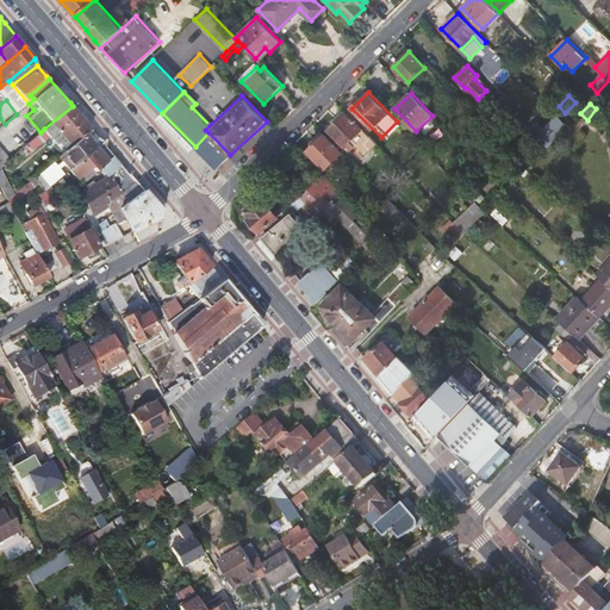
[(54,148),(60,155),(91,128),(73,106),(44,129),(57,144),(54,148)]
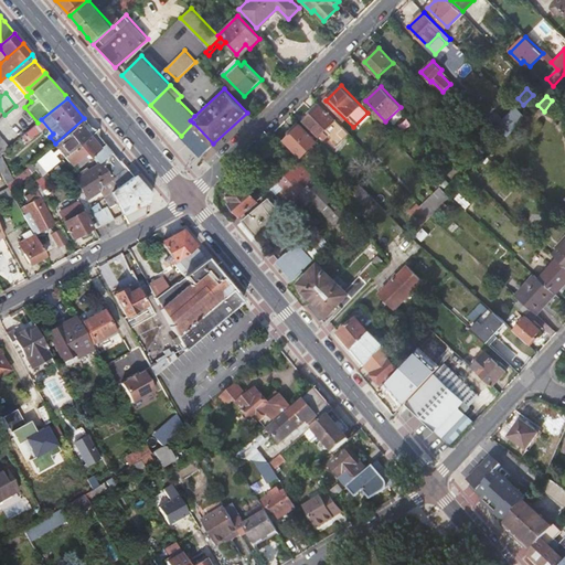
[(334,120),(318,104),(307,115),(309,117),(305,123),(318,136),(334,120)]
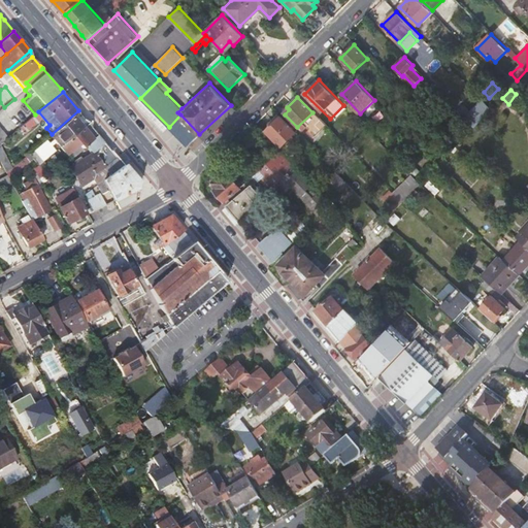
[(474,128),(485,118),(492,109),(487,104),(483,101),(465,119),(474,128)]
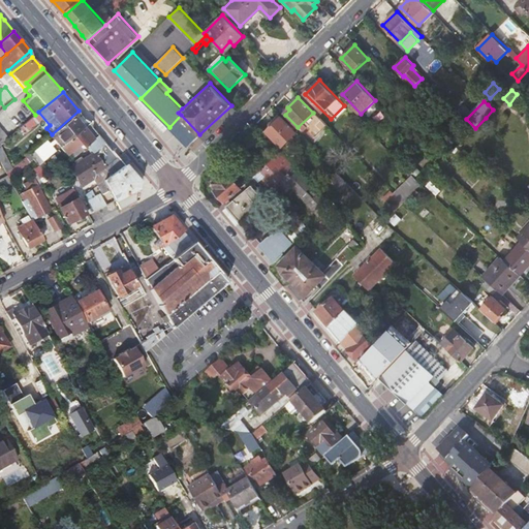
[(50,135),(60,147),(92,120),(86,120),(79,111),(52,134),(50,135)]
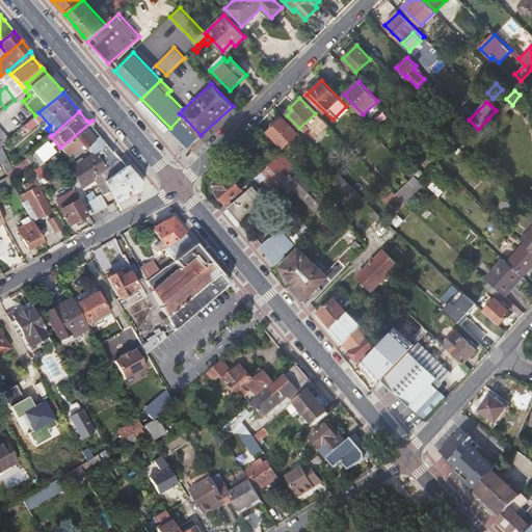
[(189,147),(201,135),(182,115),(170,128),(189,147)]
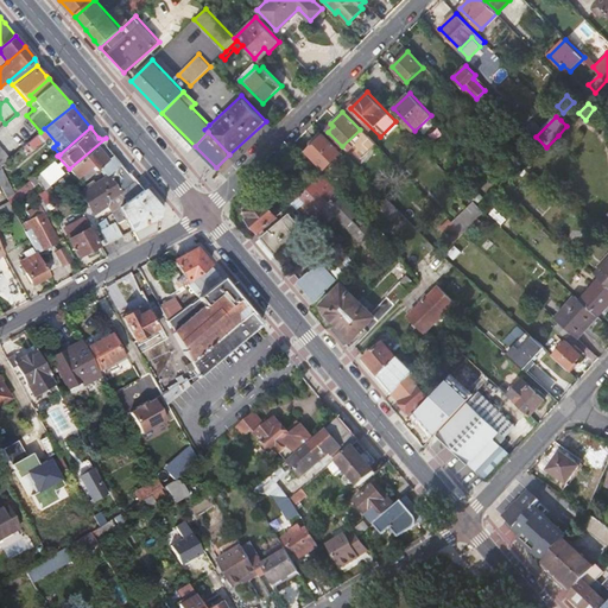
[(323,170),(341,152),(323,135),(322,137),(320,133),(310,144),(312,146),(306,151),(323,170)]
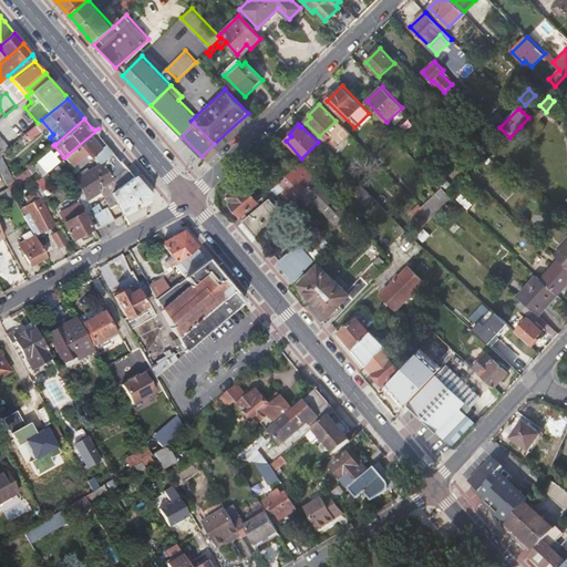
[(64,157),(71,166),(84,155),(88,157),(105,143),(98,135),(99,129),(64,157)]
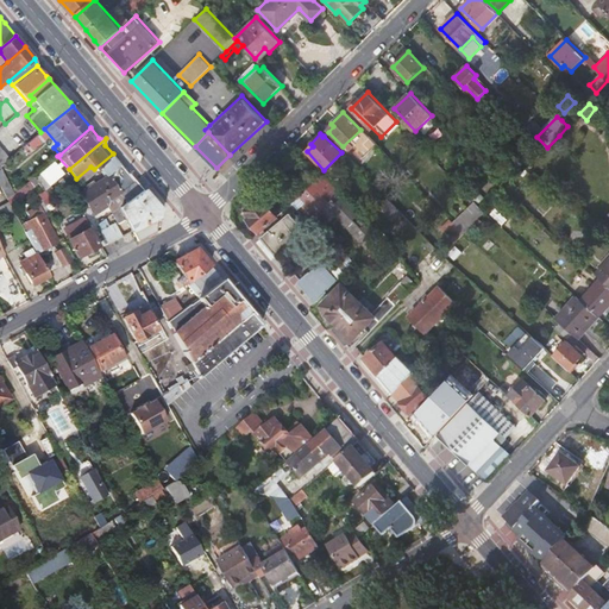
[(120,163),(113,154),(94,169),(98,175),(102,171),(106,175),(107,174),(120,163)]
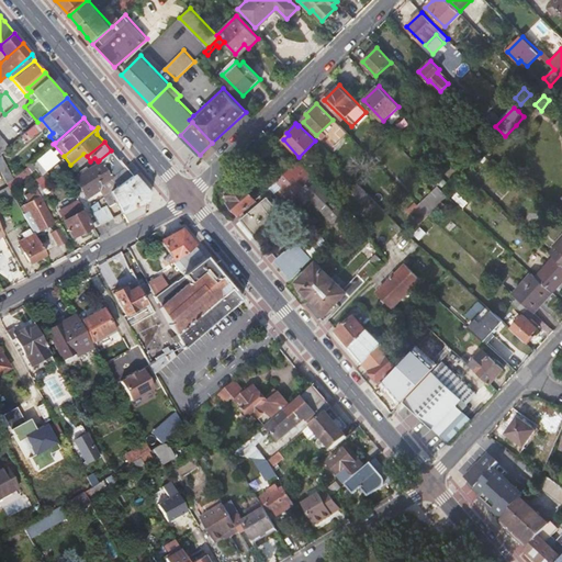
[(51,149),(37,159),(46,170),(59,160),(51,149)]
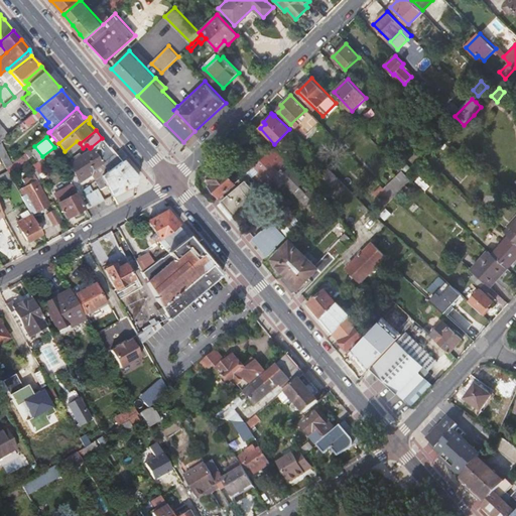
[(102,138),(91,147),(97,154),(108,146),(102,138)]
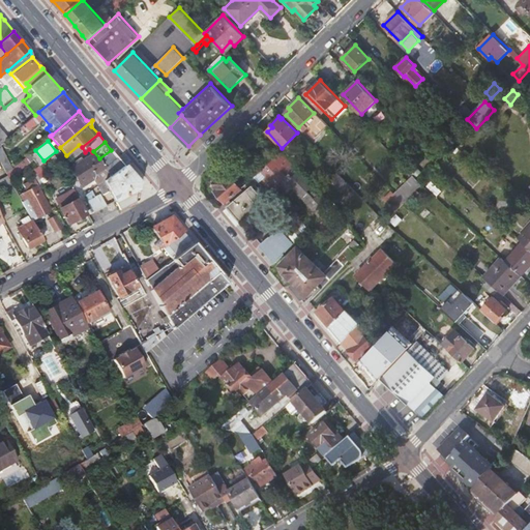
[(124,165),(111,150),(99,158),(112,174),(124,165)]
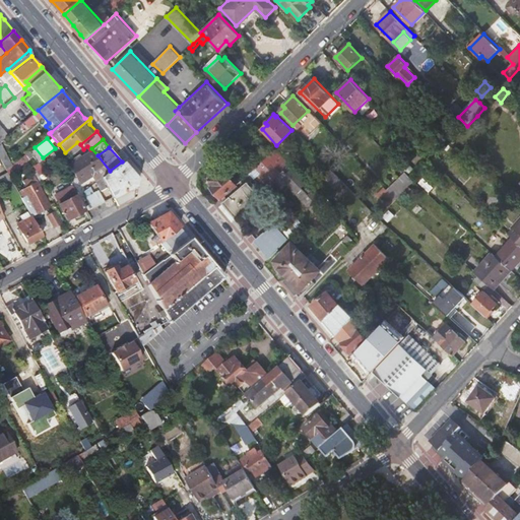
[(90,149),(67,168),(81,185),(92,178),(95,183),(102,178),(110,171),(98,155),(91,148),(90,149)]
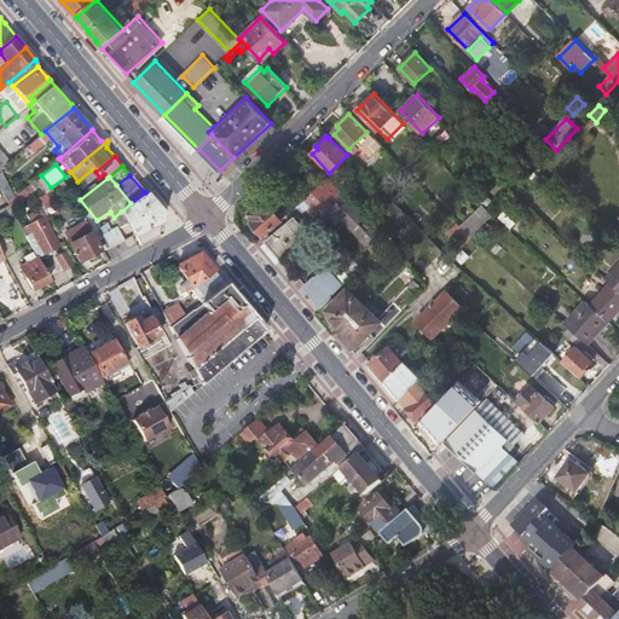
[(310,208),(322,221),(333,209),(346,195),(330,179),(306,200),(312,206),(310,208)]
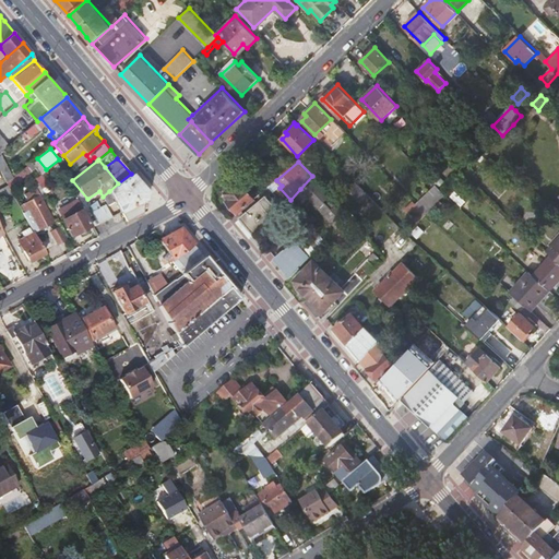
[(33,169),(28,164),(7,182),(8,185),(10,188),(33,169)]
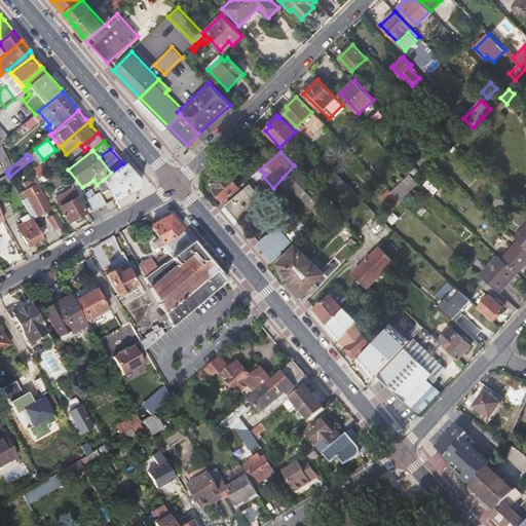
[(50,168),(43,160),(38,165),(44,174),(50,168)]
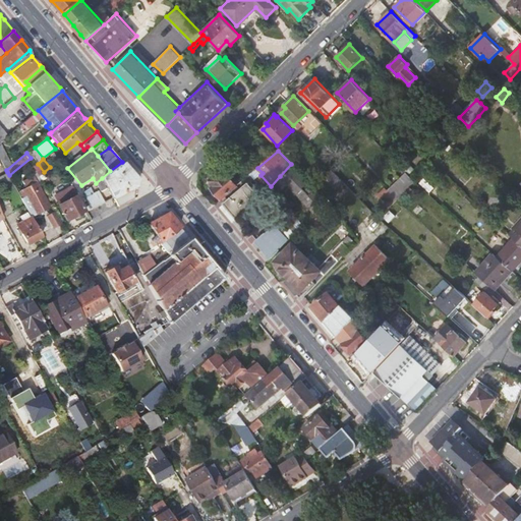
[(212,187),(222,199),(239,184),(231,175),(238,169),(230,159),(213,174),(214,175),(211,178),(211,184),(213,186),(212,187)]
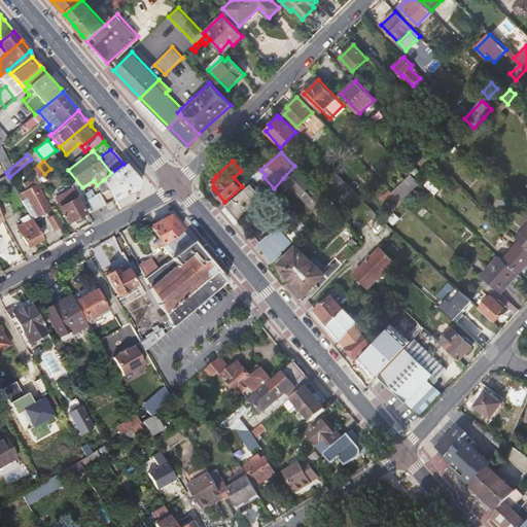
[(138,180),(124,164),(111,173),(103,180),(120,208),(136,200),(138,180)]
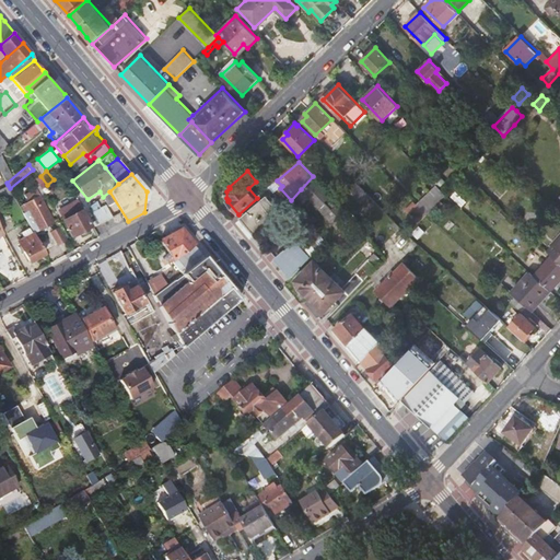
[(301,189),(339,229),(351,216),(313,176),(301,189)]
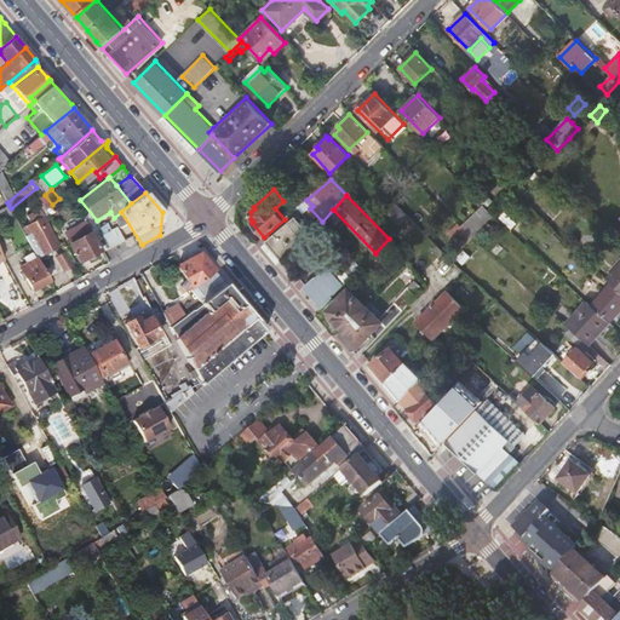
[(482,207),(463,228),(474,239),(495,216),(480,201),(477,202),(482,207)]
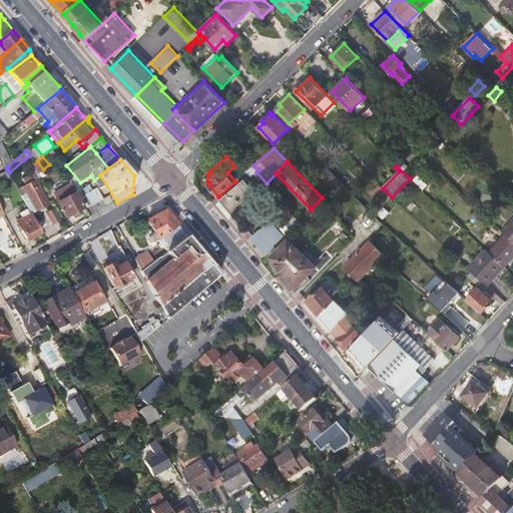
[(317,178),(329,190),(340,179),(328,167),(317,178)]
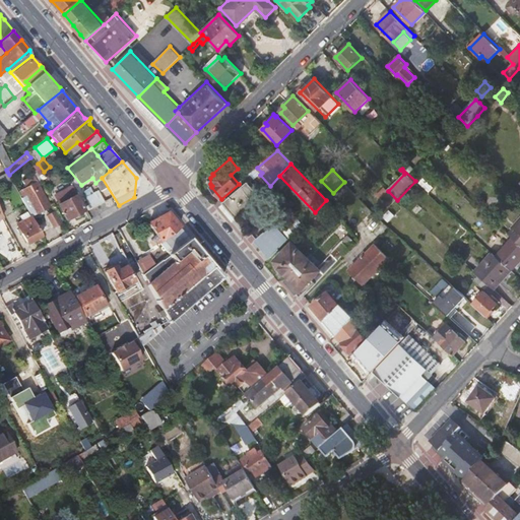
[(0,182),(1,184),(10,178),(9,175),(7,172),(0,176),(0,182)]
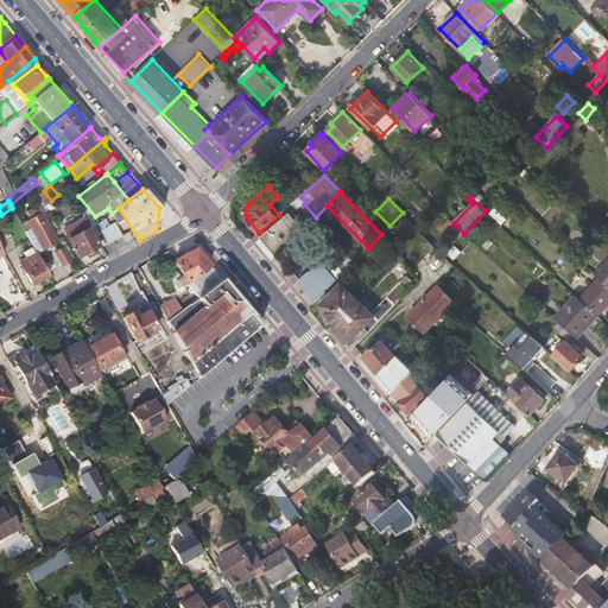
[(495,208),(491,214),(502,225),(507,220),(495,208)]
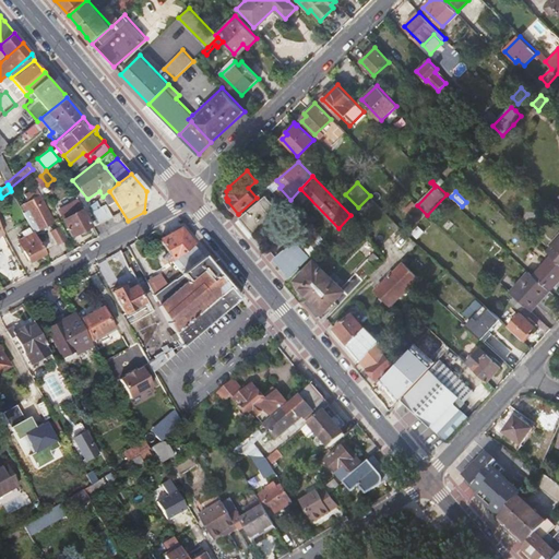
[(114,201),(108,192),(103,197),(108,204),(114,201)]
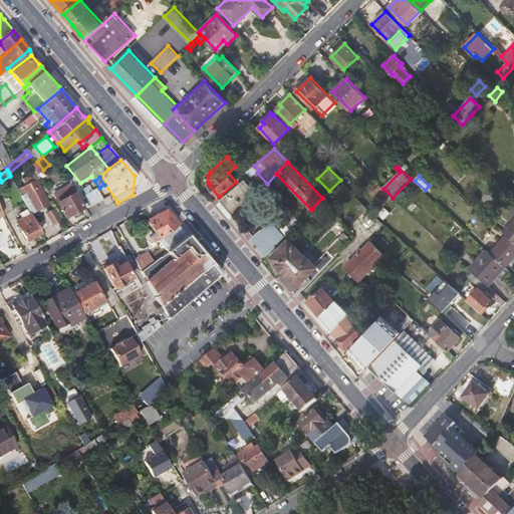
[(222,201),(236,216),(257,193),(245,180),(222,201)]
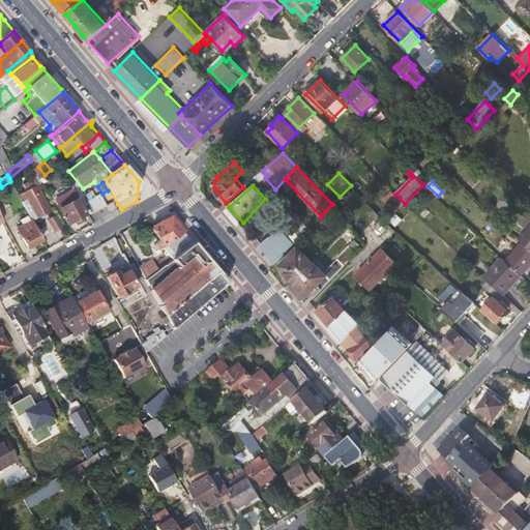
[(21,195),(25,202),(27,201),(36,217),(51,210),(36,186),(21,195)]
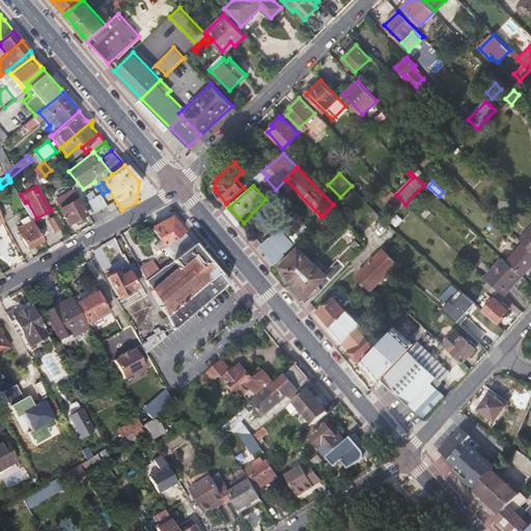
[(383,213),(390,220),(406,204),(396,195),(392,191),(384,200),(389,205),(383,213)]
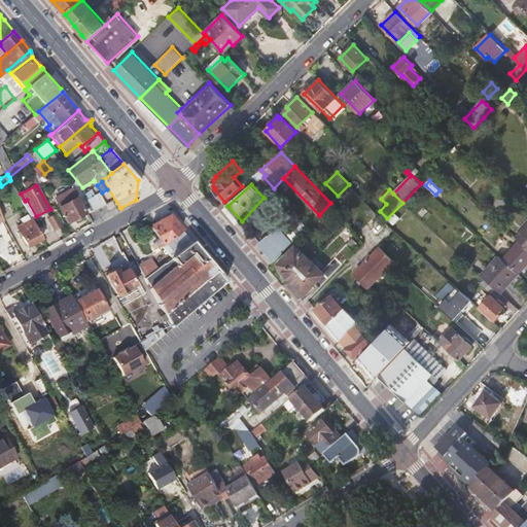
[(99,192),(81,202),(89,214),(106,204),(99,192)]
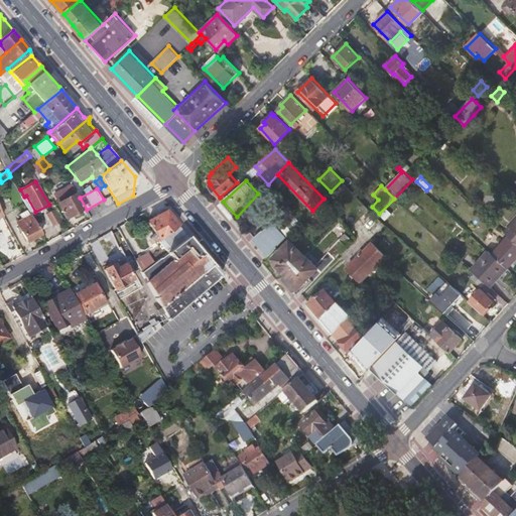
[(67,220),(85,209),(76,192),(57,204),(67,220)]
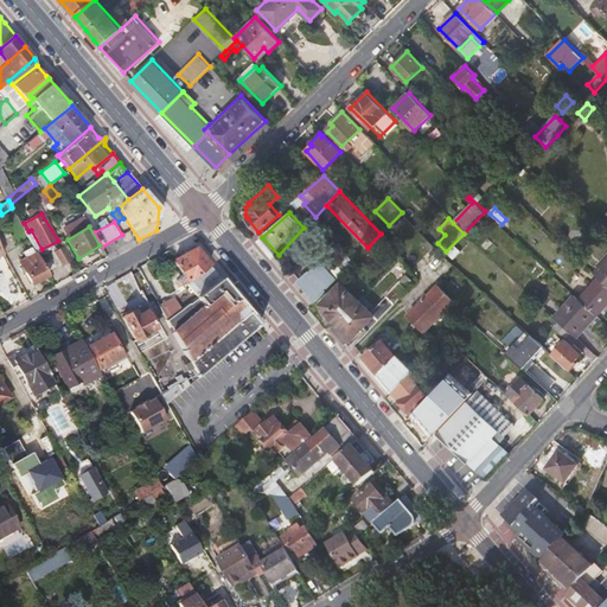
[(462,237),(447,253),(455,261),(462,253),(464,255),(472,246),(462,237)]
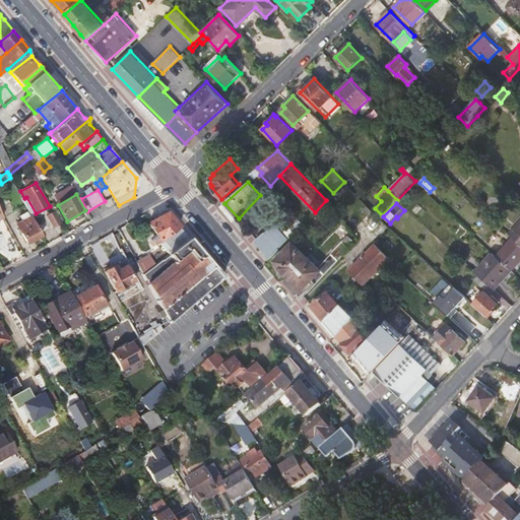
[(416,214),(421,208),(417,205),(413,210),(416,214)]
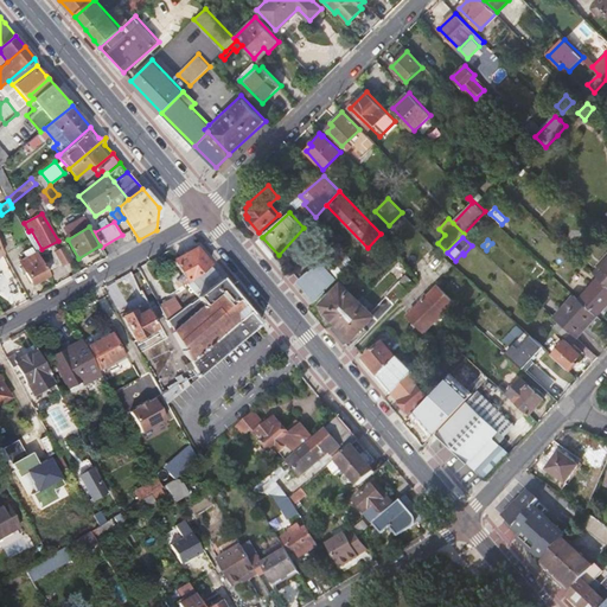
[(64,244),(53,250),(63,266),(74,260),(64,244)]
